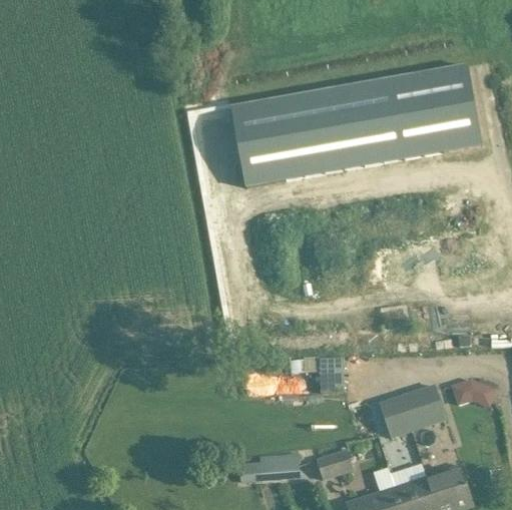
[(468,65),(230,107),(244,186),(482,144),(468,65)]
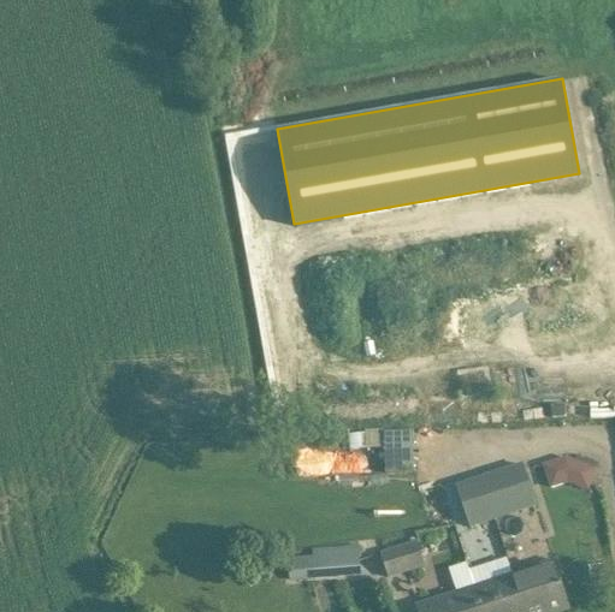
[(371,339),(362,340),(366,354),(373,351),(371,339)]
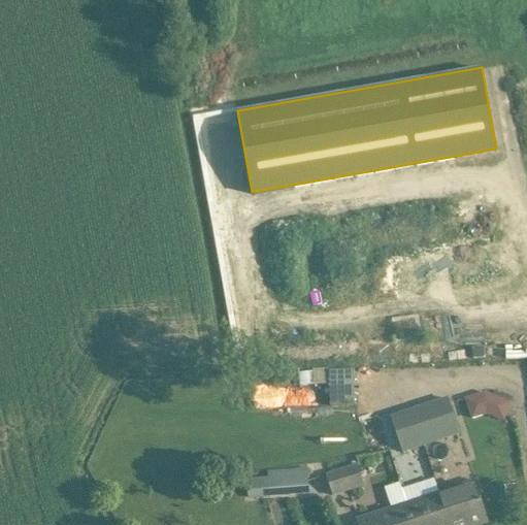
[(326,402),(351,401),(350,366),(297,368),(297,381),(325,380),(326,402)]
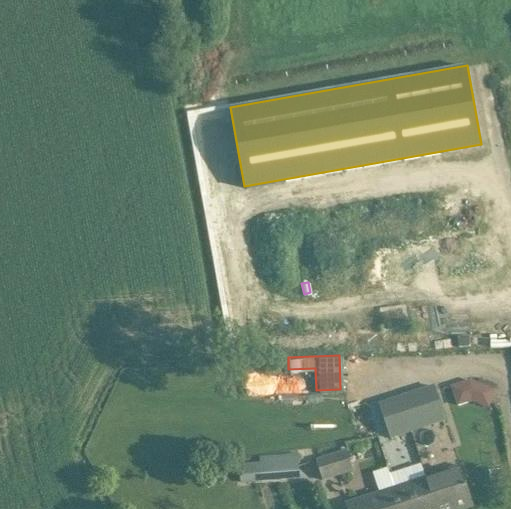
[(489,405),(496,388),(478,381),(472,398),(489,405)]
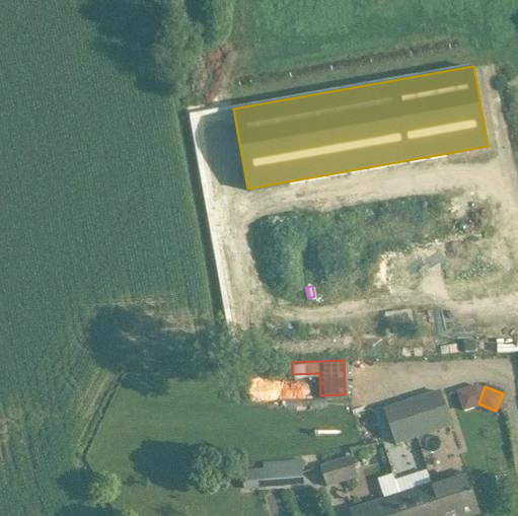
[(438,390),(384,408),(395,442),(449,425),(438,390)]
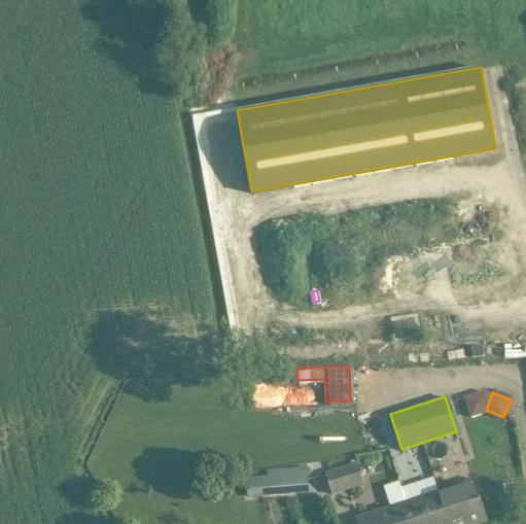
[(321,462),(324,473),(331,492),(362,482),(358,467),(366,465),(364,459),(350,464),(346,454),(321,462)]
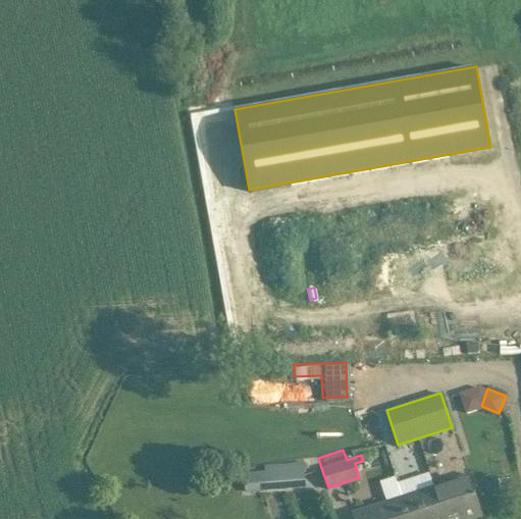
[(257,489),(304,484),(302,461),(265,463),(266,470),(247,471),(248,489),(257,489)]
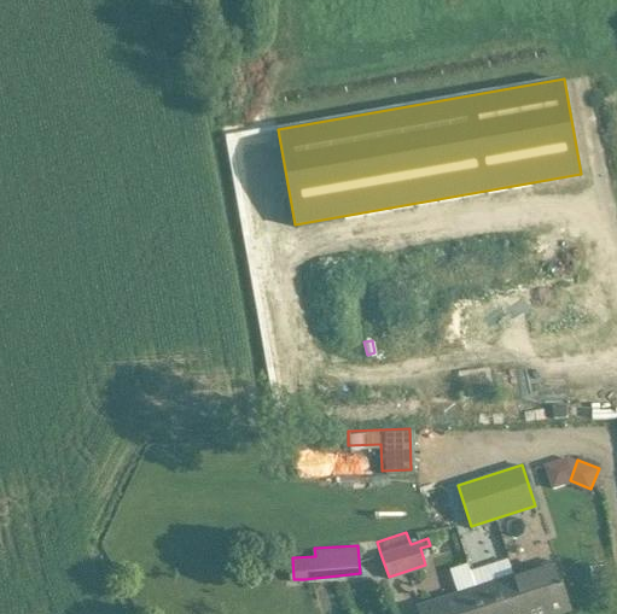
[(519,569),(485,582),(495,613),(556,613),(570,609),(553,557),(519,568),(519,569)]
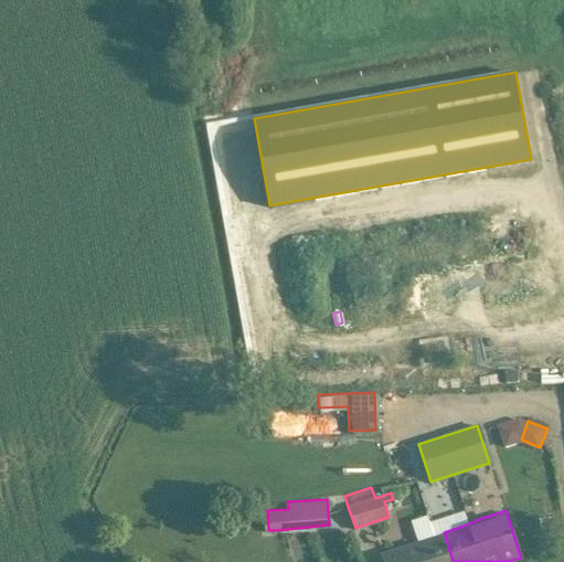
[(453,561),(444,532),(381,553),(383,561),(453,561)]
